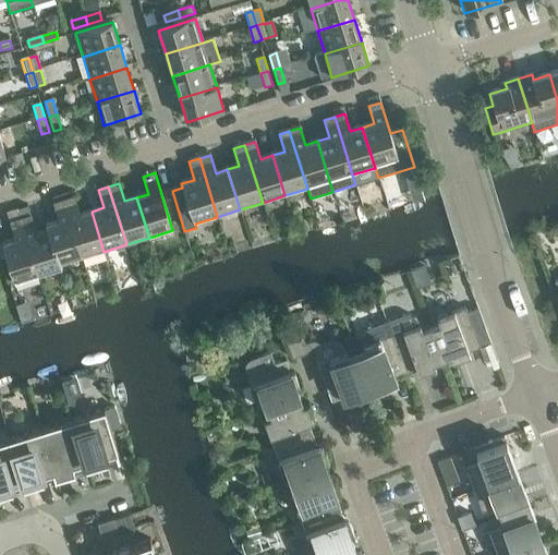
[(74,197),(63,201),(82,258),(104,252),(92,212),(80,215),(74,197)]
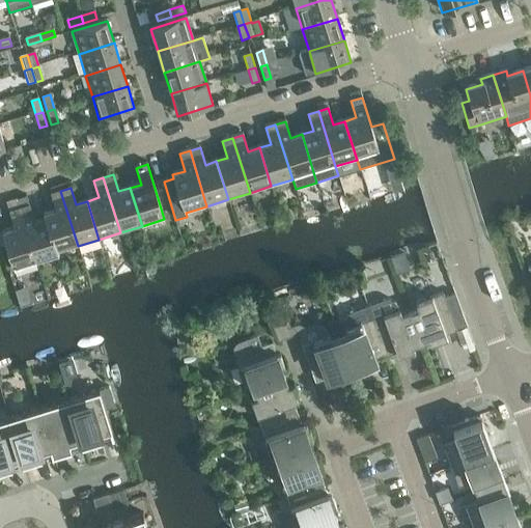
[(43,215),(45,219),(46,219),(56,253),(57,252),(78,246),(60,191),(51,194),(55,211),(43,215)]
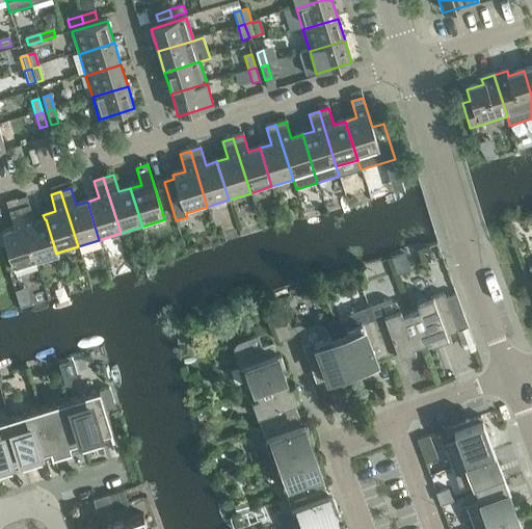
[(29,206),(19,209),(36,264),(59,258),(57,253),(56,254),(46,219),(45,219),(34,223),(29,206)]
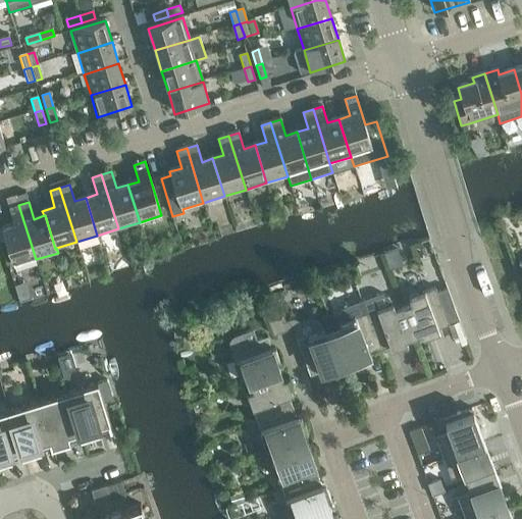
[(36,259),(18,205),(9,208),(14,225),(2,228),(13,266),(36,259)]
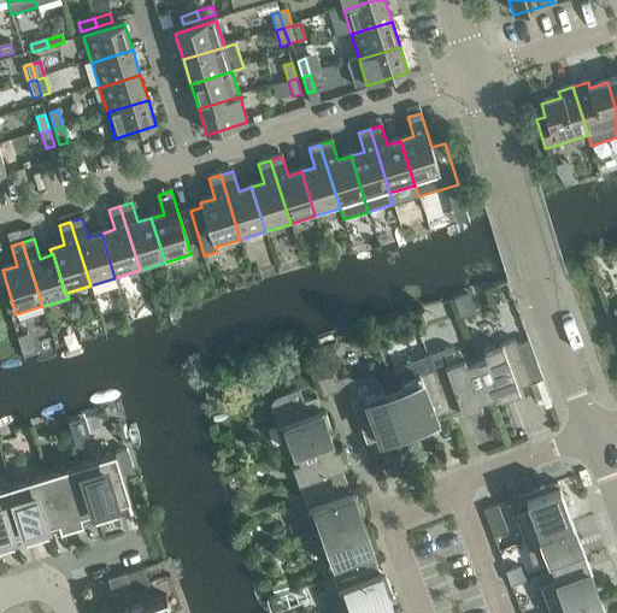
[(486,360),(476,364),(489,400),(499,398),(500,401),(512,398),(511,393),(542,381),(529,345),(517,349),(515,342),(483,354),(486,360)]
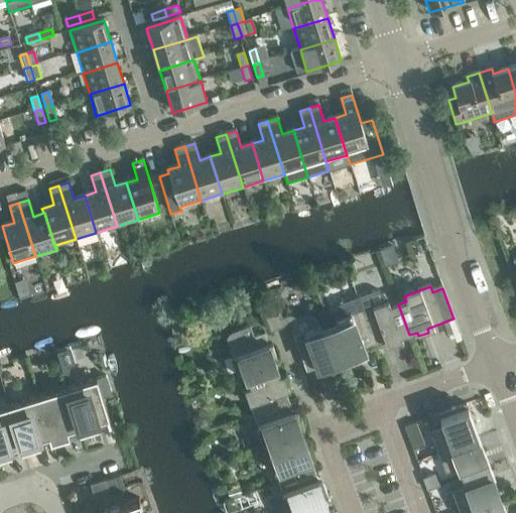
[(375,293),(358,300),(375,348),(391,342),(393,346),(402,342),(401,338),(409,335),(398,304),(390,307),(388,302),(386,296),(382,293),(380,292),(375,293)]
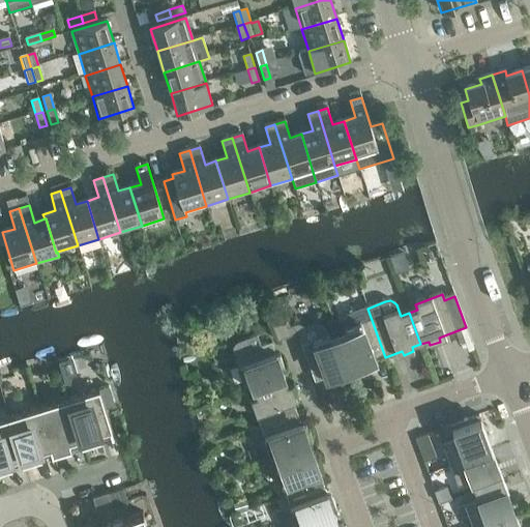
[(347,335),(339,339),(350,370),(358,367),(360,371),(370,367),(369,363),(385,357),(367,309),(347,317),(346,318),(345,321),(344,322),(344,325),(345,330),(347,335)]
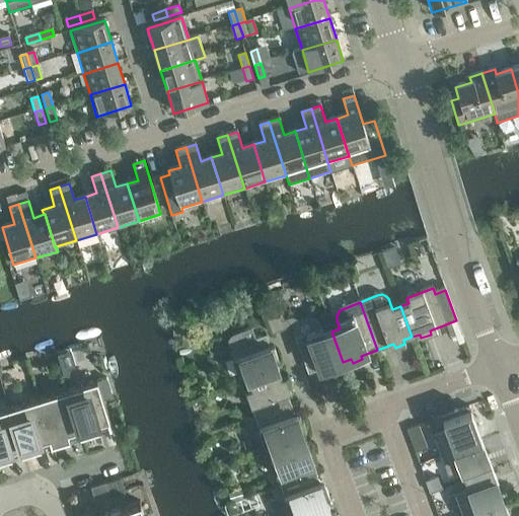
[(343,362),(331,332),(323,335),(321,328),(319,324),(315,321),(310,320),(305,320),(298,323),(296,321),(294,319),(291,319),(288,319),(283,321),(280,312),(278,308),(276,306),(272,305),(269,306),(263,308),(272,335),(291,327),(308,375),(325,369),(326,372),(337,369),(335,365),(343,362)]
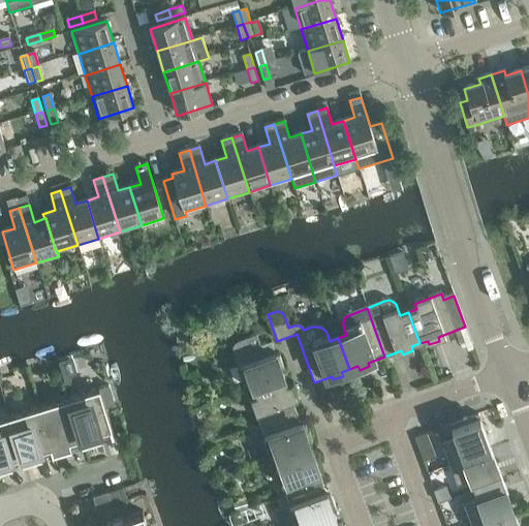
[(250,381),(253,390),(284,378),(281,370),(285,369),(281,359),(277,361),(271,343),(260,347),(256,336),(244,340),(244,341),(238,343),(235,345),(232,348),(231,349),(244,383),(250,381)]
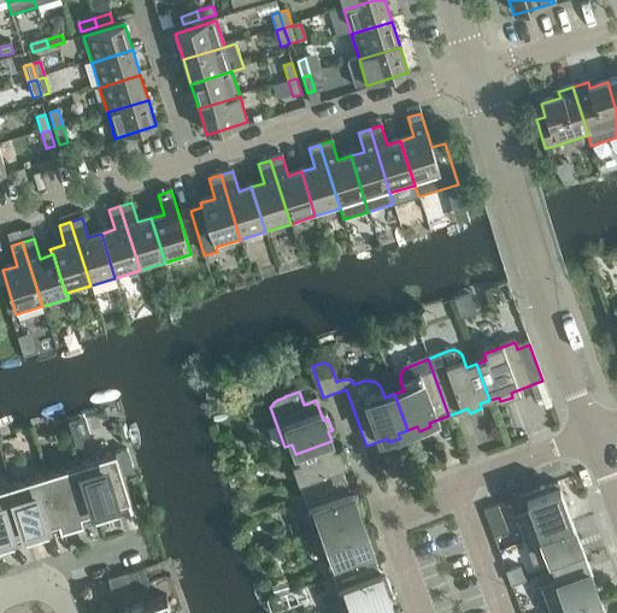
[(292,466),(303,497),(346,482),(339,463),(344,461),(340,449),(335,451),(331,441),(295,454),(299,464),(292,466)]
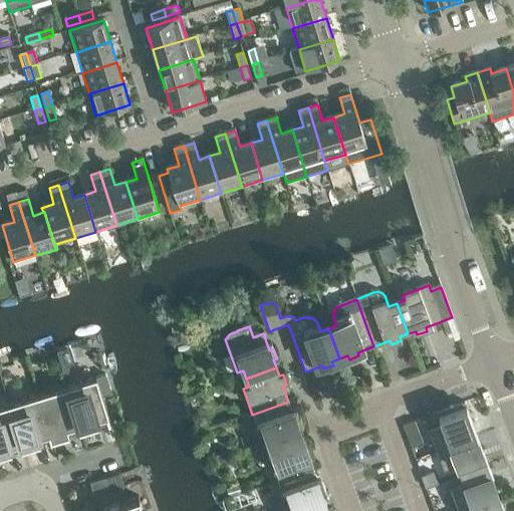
[(96,378),(66,388),(80,434),(98,429),(97,428),(95,423),(105,420),(106,421),(108,420),(101,397),(111,394),(105,376),(96,379),(96,378)]
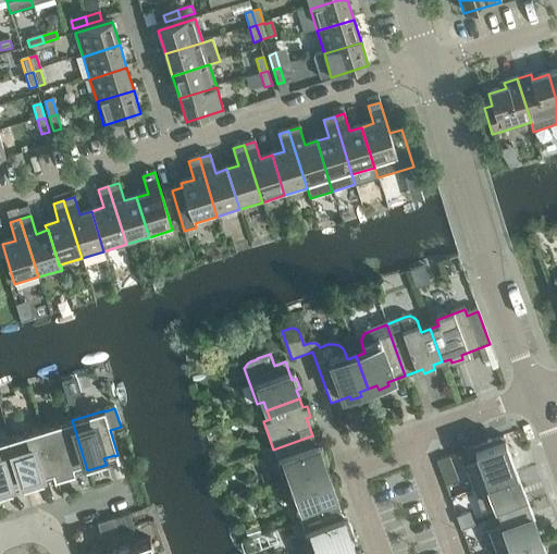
[(72,420),(40,430),(56,480),(75,475),(75,474),(74,474),(73,468),(84,464),(86,471),(87,470),(72,420)]
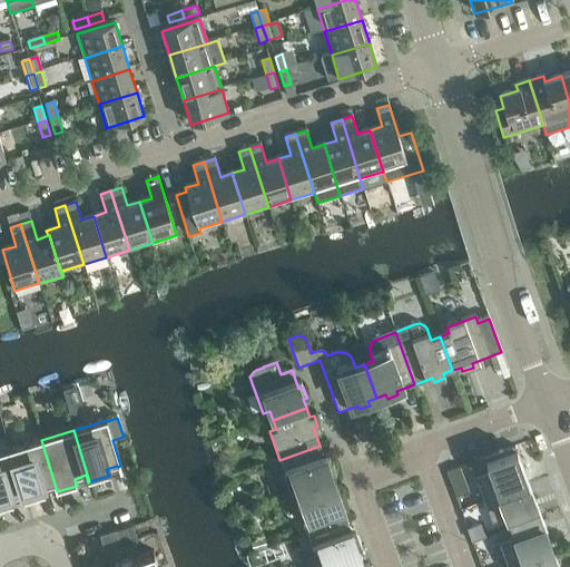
[(41,440),(10,450),(26,501),(45,496),(45,495),(43,495),(42,489),(53,485),(56,492),(57,491),(41,440)]
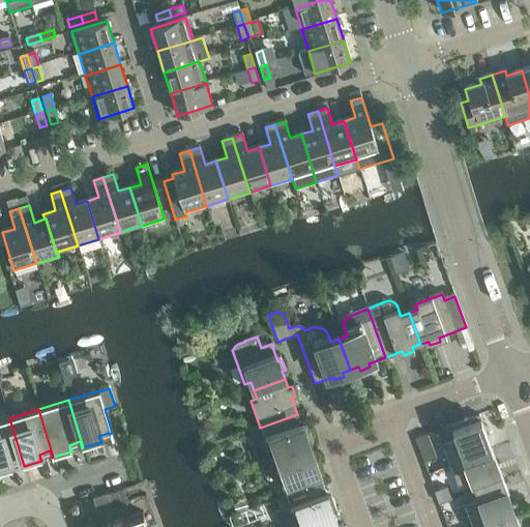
[(276,452),(278,461),(311,449),(307,441),(311,440),(307,430),(303,431),(297,414),(260,428),(270,455),(276,452)]
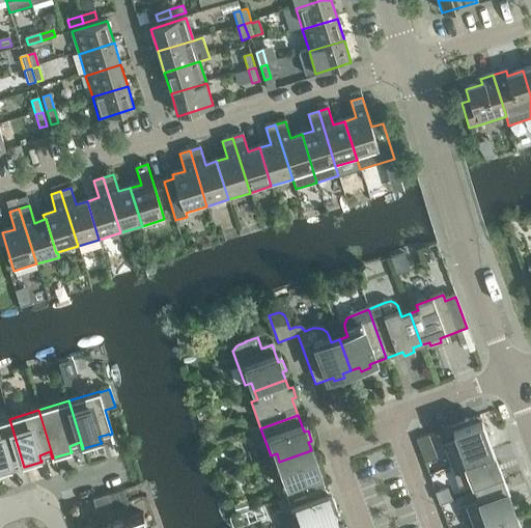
[(9,419),(0,421),(0,474),(12,471),(11,469),(11,470),(9,464),(20,461),(22,468),(24,467),(9,419)]
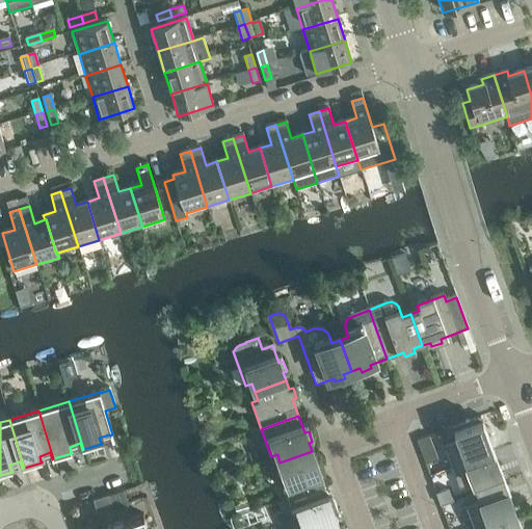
[(445,448),(452,469),(494,453),(482,422),(454,432),(457,443),(445,448)]
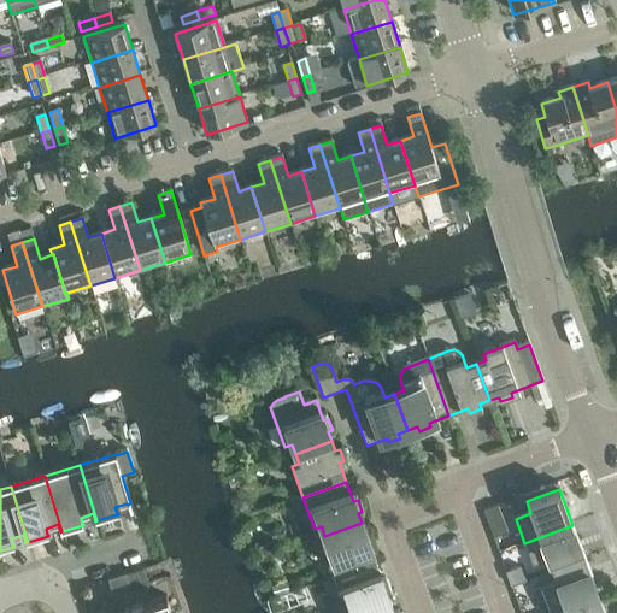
[(488,508),(495,534),(509,530),(500,505),(488,508)]
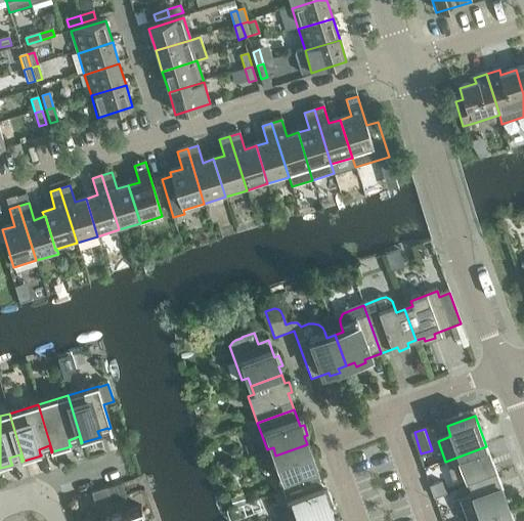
[(273,466),(282,492),(319,479),(313,463),(317,461),(313,451),(309,452),(307,444),(275,456),(278,464),(273,466)]
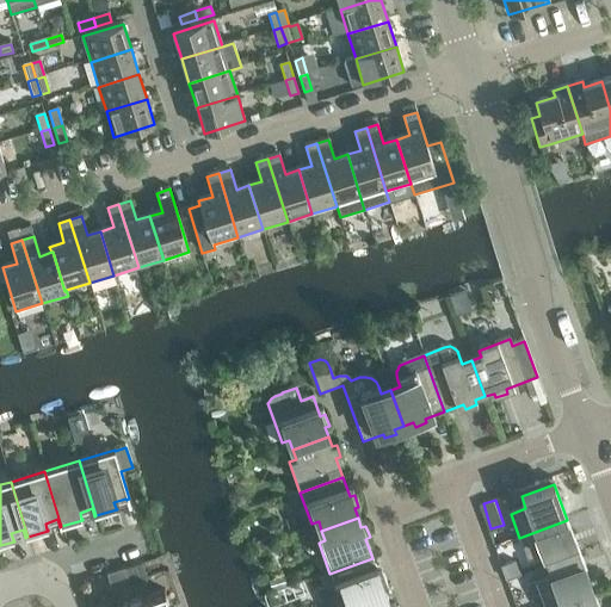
[(543,556),(547,568),(580,556),(567,520),(519,538),(528,562),(543,556)]
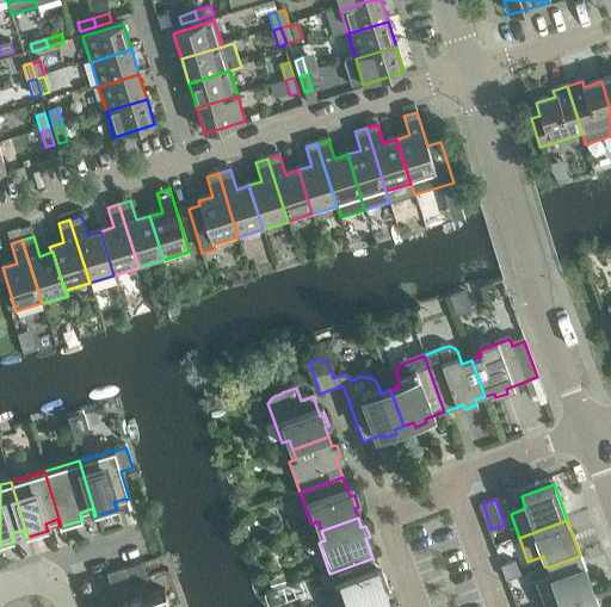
[(536,583),(544,606),(548,606),(592,590),(580,556),(547,568),(550,578),(536,583)]
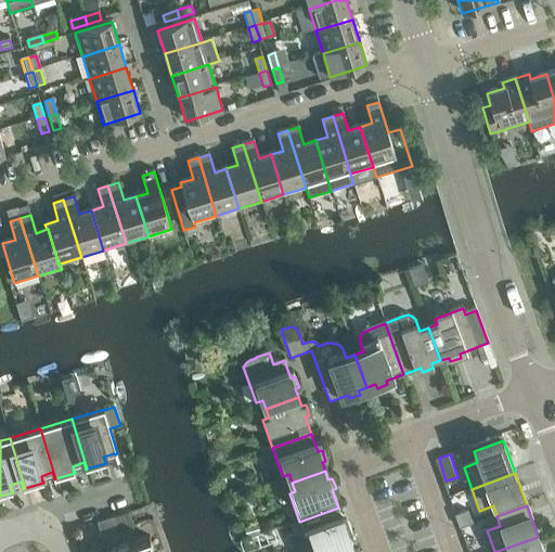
[(315,547),(317,551),(331,551),(351,544),(348,536),(352,534),(348,524),(345,525),(338,508),(299,522),(310,549),(315,547)]
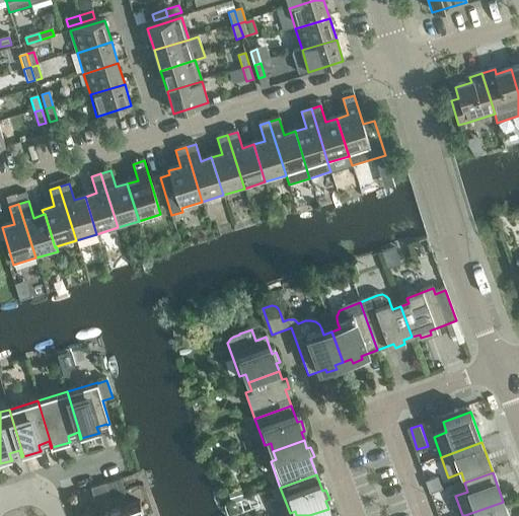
[(105,485),(90,490),(93,499),(108,494),(105,485)]
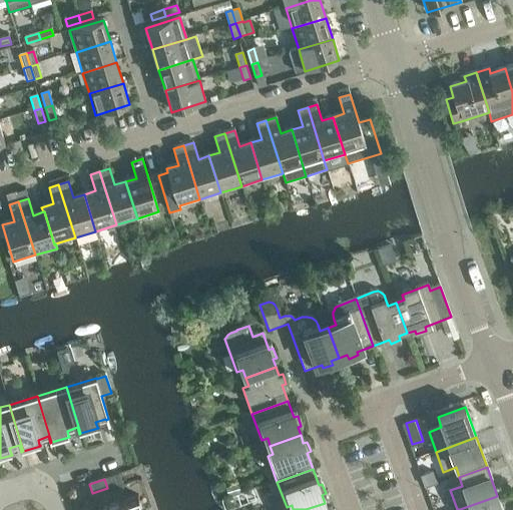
[(502,509),(497,496),(460,509),(502,509)]
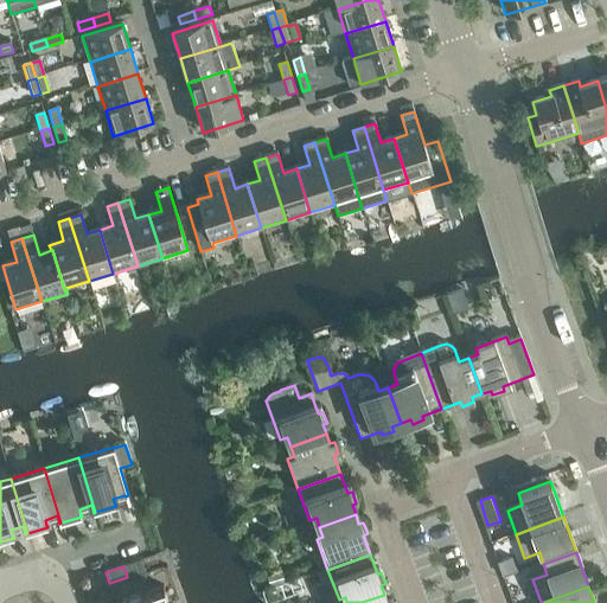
[(166,602),(163,591),(164,590),(164,588),(122,602),(166,602)]
